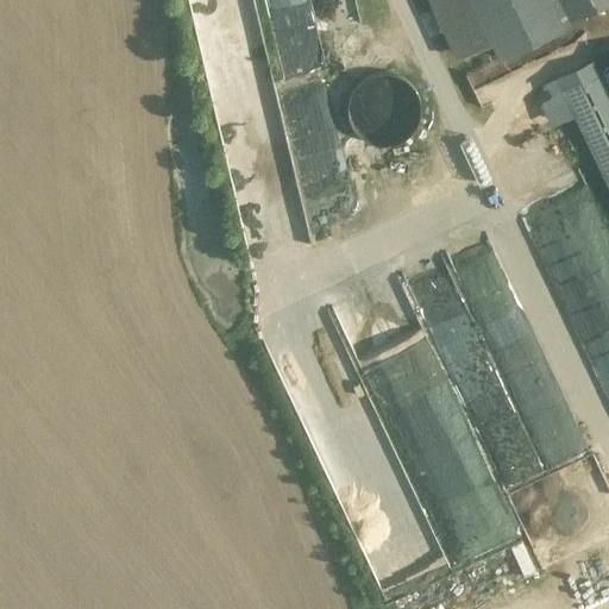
[(309,0),(264,0),(283,80),(326,69),(309,0)]
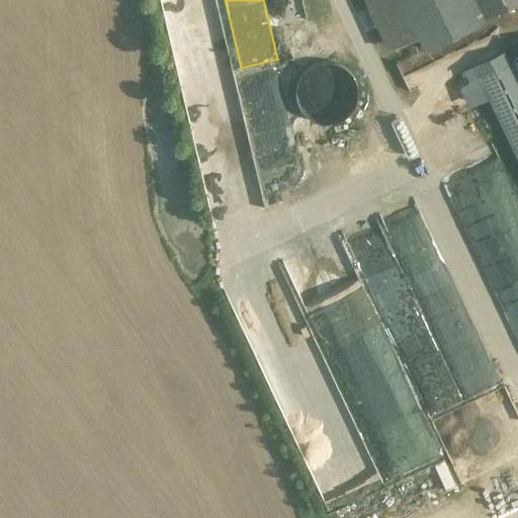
[(307,20),(301,0),(263,0),(277,59),(307,20)]
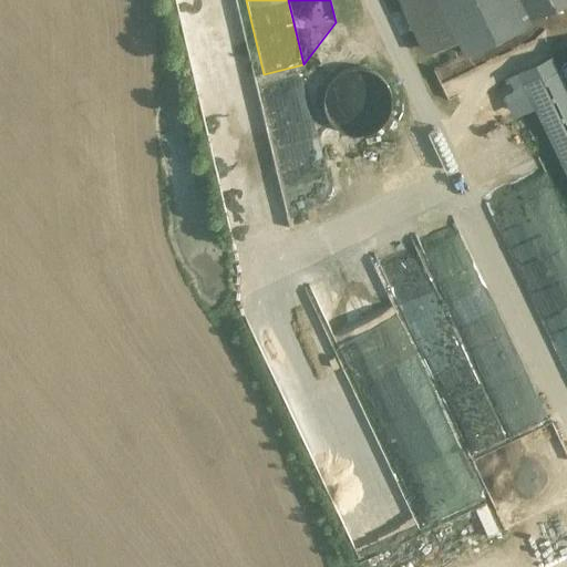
[(441,0),(402,0),(425,50),(459,34),(441,0)]
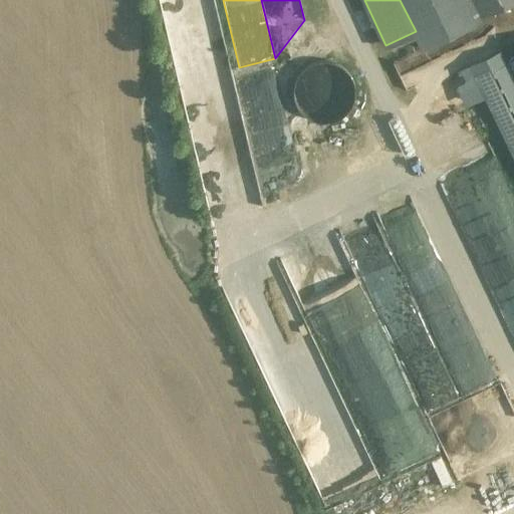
[(400,0),(416,31),(422,45),(477,18),(475,14),(468,0),(400,0)]
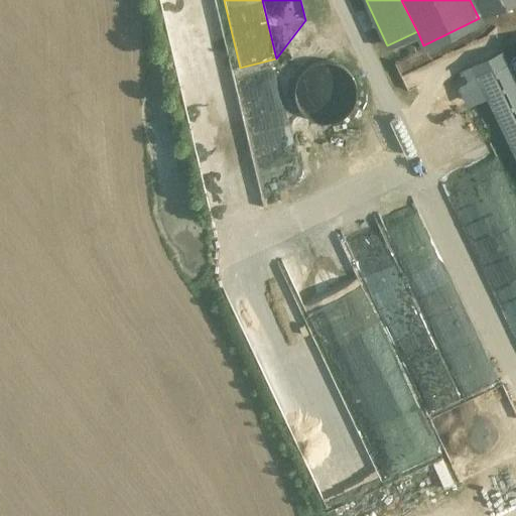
[(470,0),(477,14),(507,0),(470,0)]
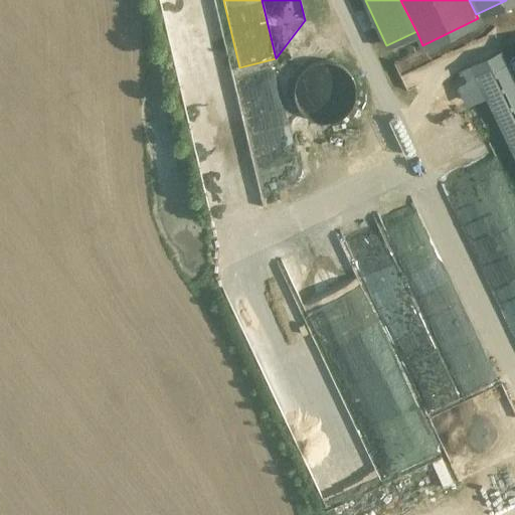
[(402,81),(430,75),(424,50),(396,55),(402,81)]
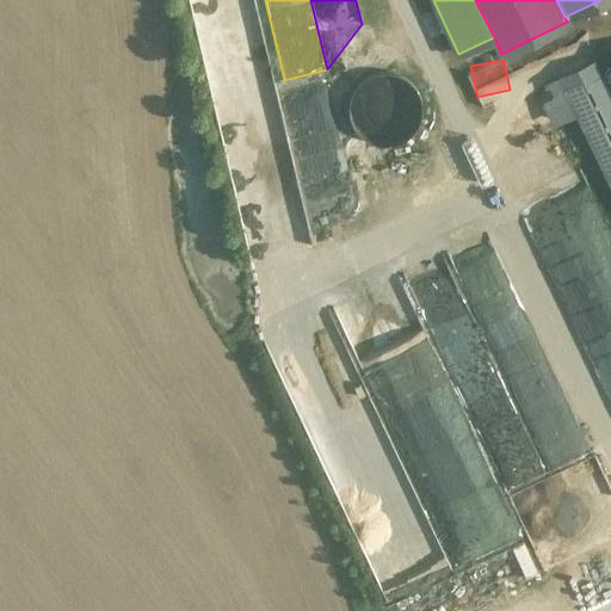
[(392,73),(384,73),(378,73),(372,75),(369,76),(365,79),(360,81),(358,85),(353,91),(351,96),(350,100),(349,105),(349,110),(349,113),(350,117),(351,122),(352,125),(355,130),(358,135),(363,139),(366,141),(371,143),(376,146),(381,146),(387,147),(395,146),(401,143),(406,140),(409,137),(413,134),(418,129),(420,123),(421,118),(423,113),(423,109),(423,104),(421,99),(419,94),(417,91),(414,87),(412,84),(409,81),(407,80),(403,78),(400,75),(396,74),(392,73)]
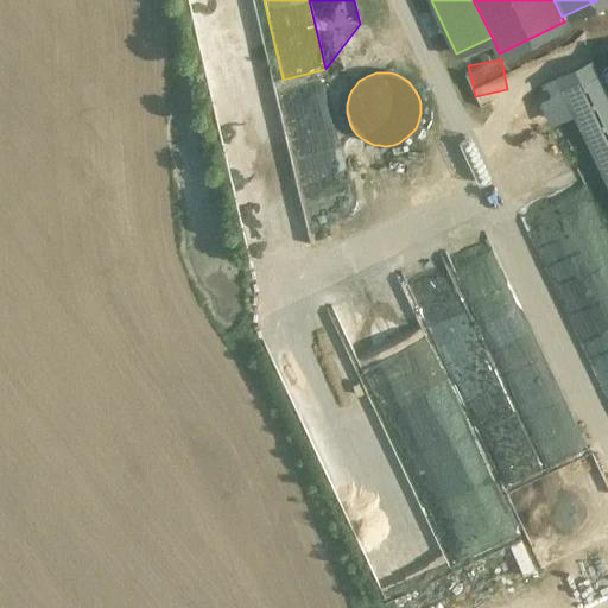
[(607,96),(597,74),(567,88),(577,109),(607,175),(607,96)]
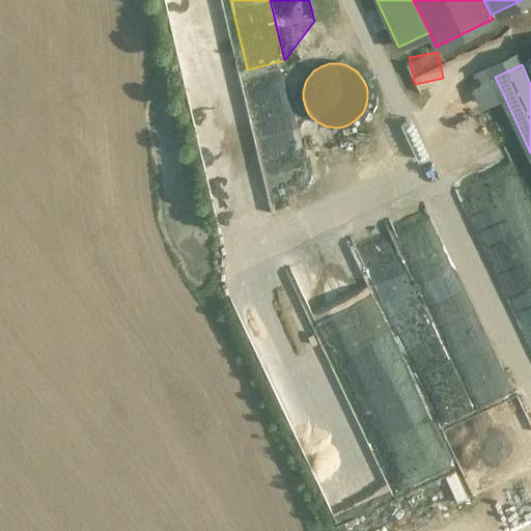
[(495,77),(476,86),(485,105),(504,95),(495,77)]
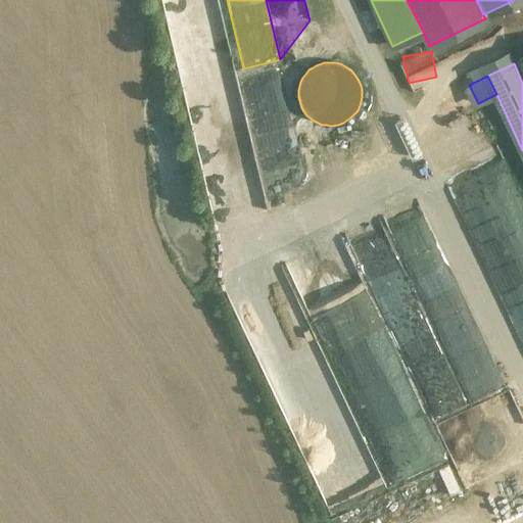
[(435,252),(422,206),(388,217),(401,263),(435,252)]
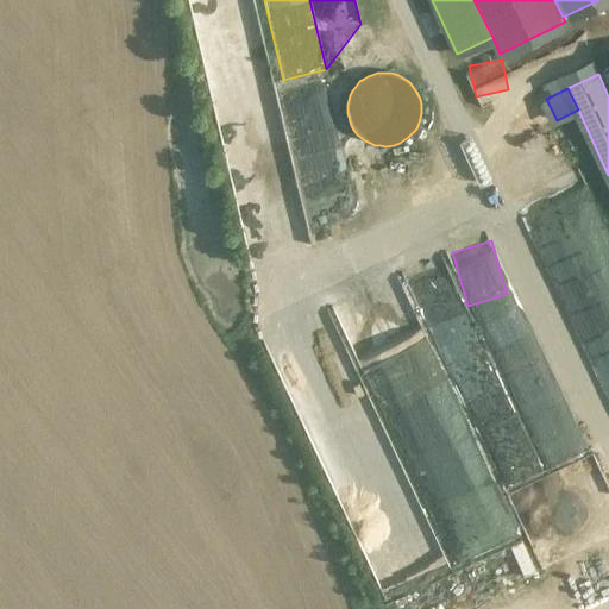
[(302,270),(288,276),(295,295),(309,289),(302,270)]
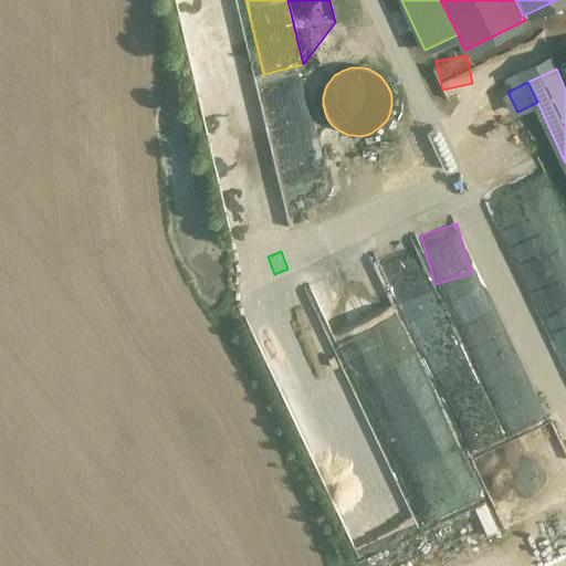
[(407,415),(405,371),(390,373),(390,359),(367,359),(368,373),(354,374),(355,400),(364,400),(364,417),(407,415)]
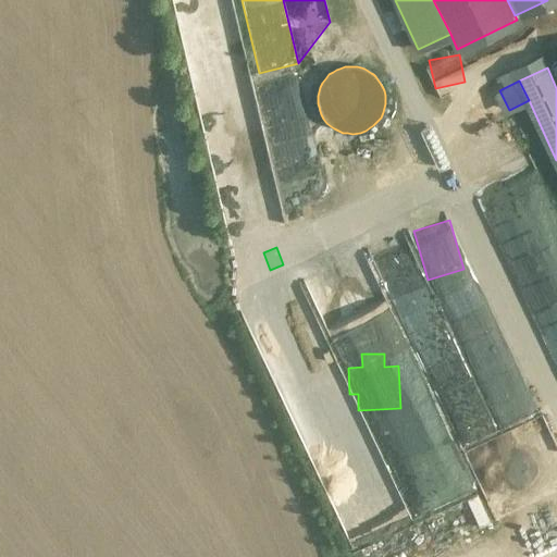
[(479,556),(462,514),(436,523),(449,556),(479,556)]
